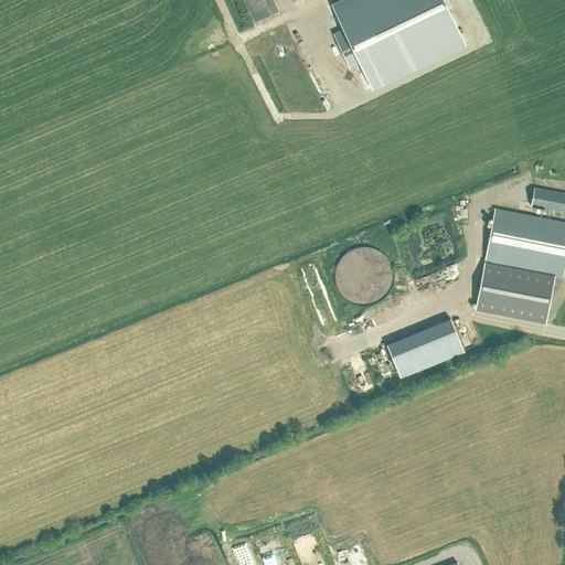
[(244,0),(255,22),(279,11),(273,0),(244,0)]
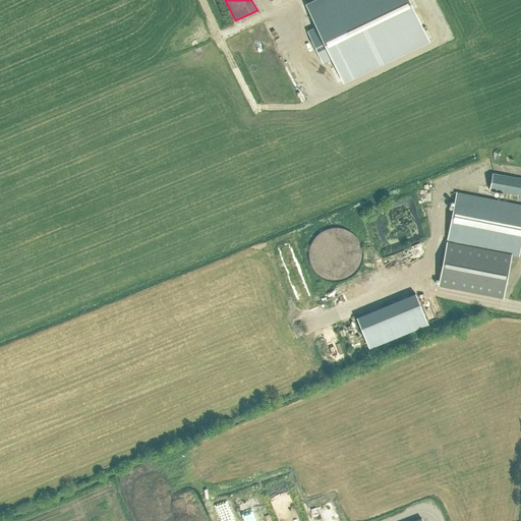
[(319,0),(307,6),(317,27),(308,32),(323,62),(332,58),(343,80),(427,40),(408,0),(319,0)]
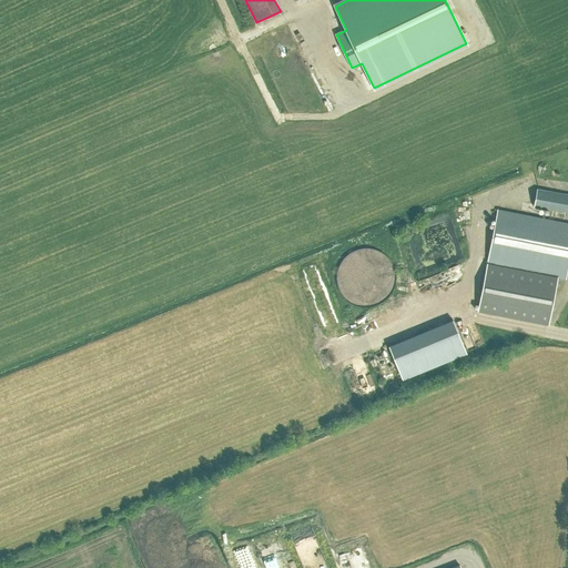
[(567,193),(553,191),(549,209),(567,211),(567,193)]
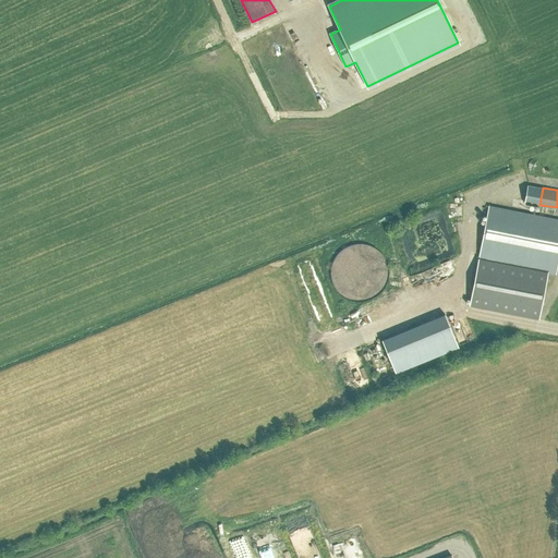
[(556,273),(557,263),(557,219),(490,206),(480,257),(556,273)]
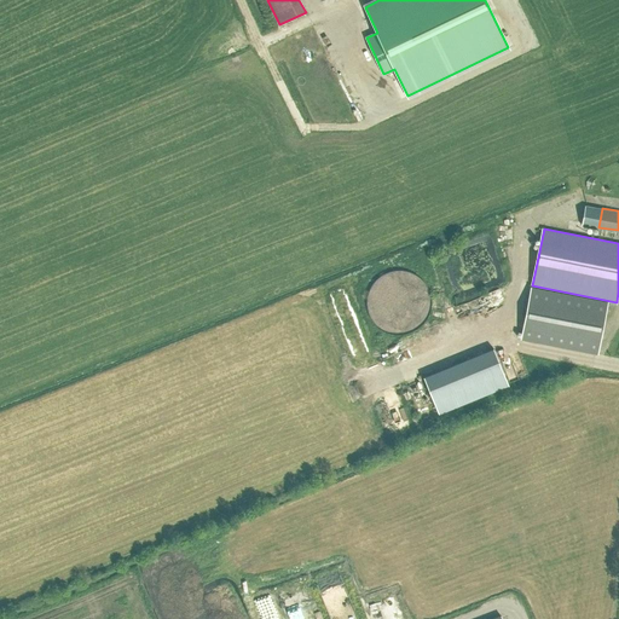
[(456,290),(493,278),(481,241),(444,254),(456,290)]
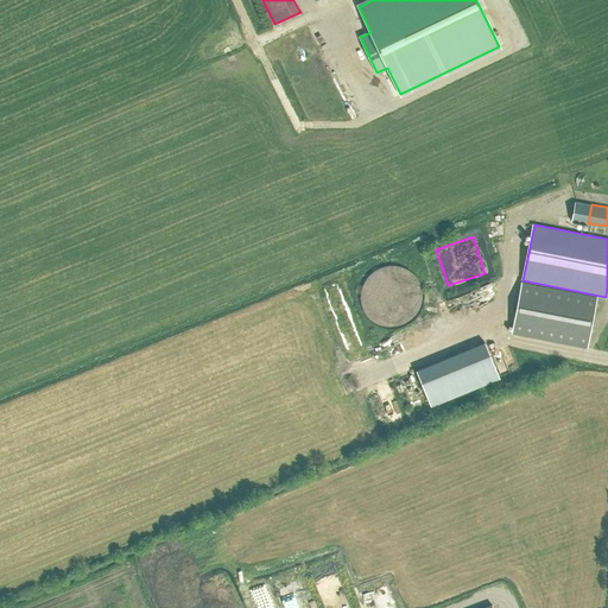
[(521,282),(512,333),(587,348),(597,296),(521,282)]
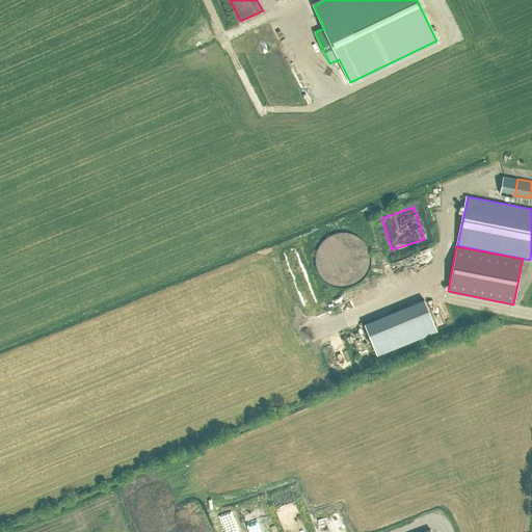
[(377,356),(436,331),(424,299),(364,324),(377,356)]
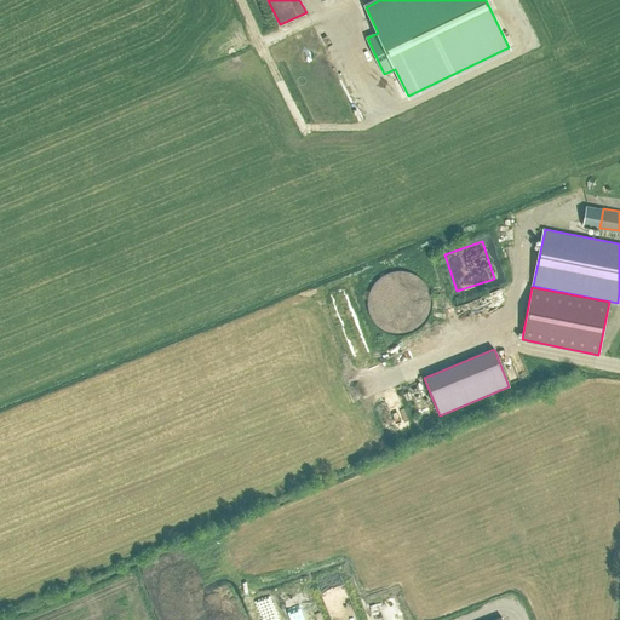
[(308,573),(317,570),(319,581),(322,581),(317,549),(305,551),(308,573)]
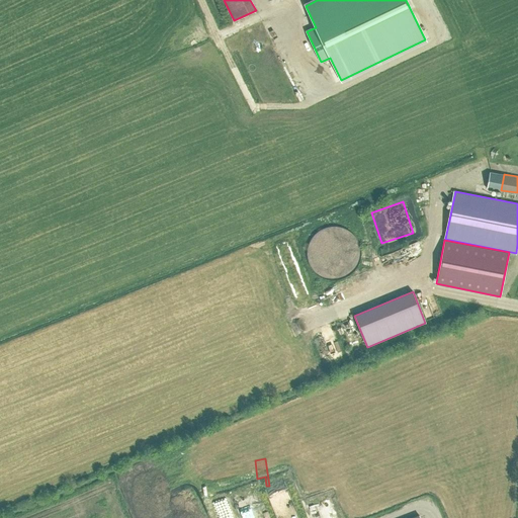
[(326,517),(329,517),(334,516),(327,505),(321,509),(326,517)]
